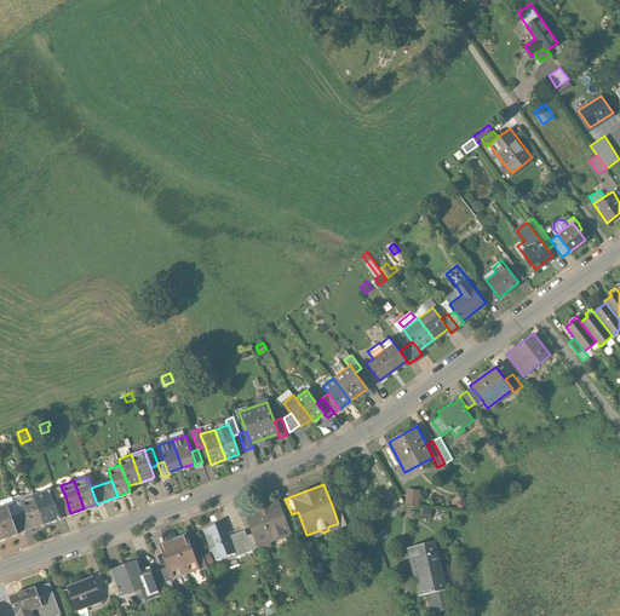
[(419,488),(407,488),(406,502),(418,504),(419,488)]
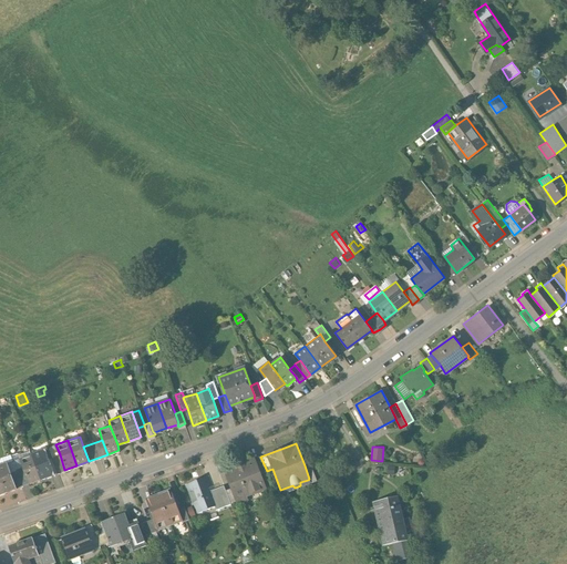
[(43,449),(31,453),(41,479),(52,474),(52,473),(47,459),(43,449)]
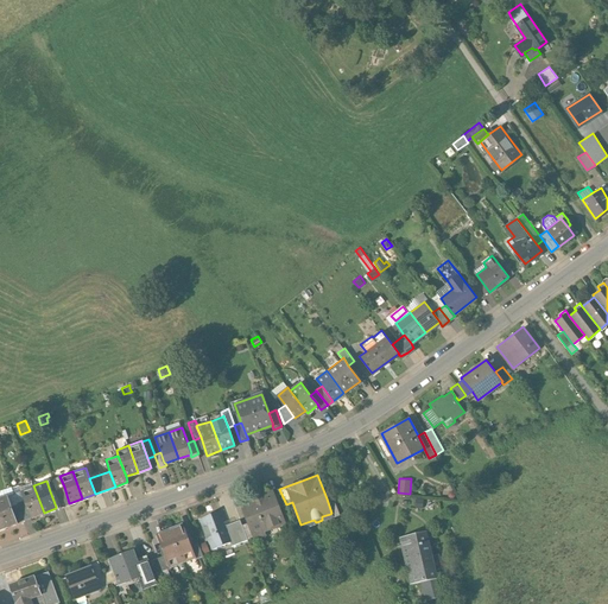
[(31,516),(44,513),(33,485),(21,490),(24,498),(31,516)]
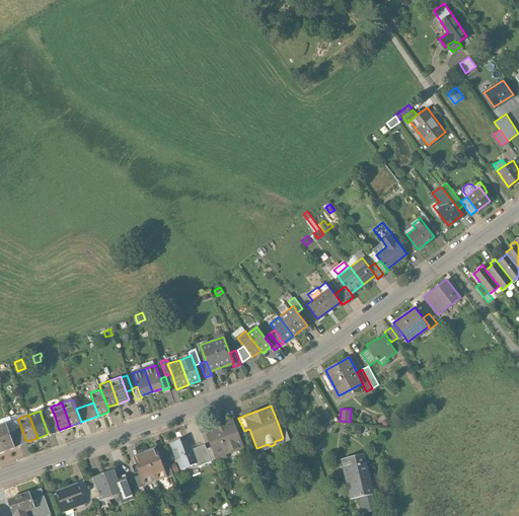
[(55,416),(43,420),(48,433),(59,430),(55,416)]
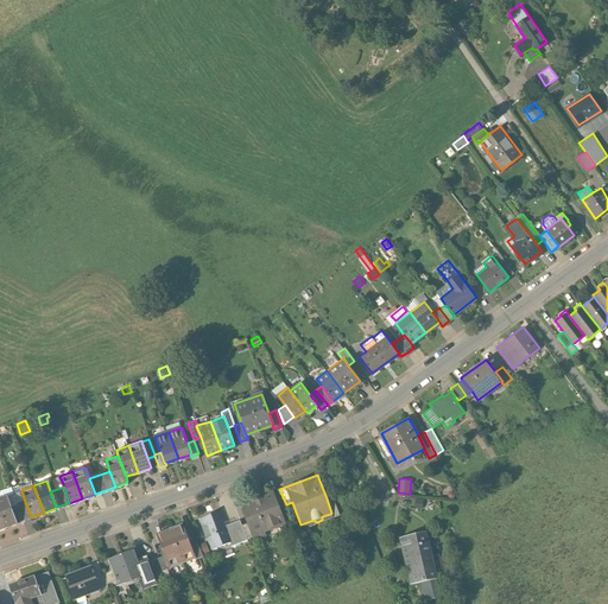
[(272,490),(254,497),(266,528),(284,521),(272,490)]
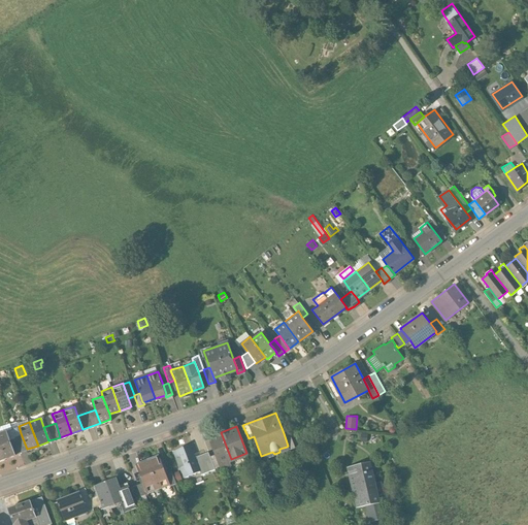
[(6,430),(0,432),(0,446),(4,457),(14,453),(9,438),(6,430)]
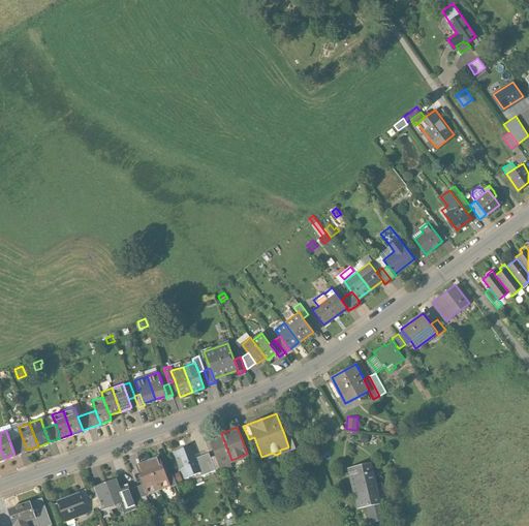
[(289,432),(284,434),(288,446),(287,447),(288,450),(296,447),(289,432)]
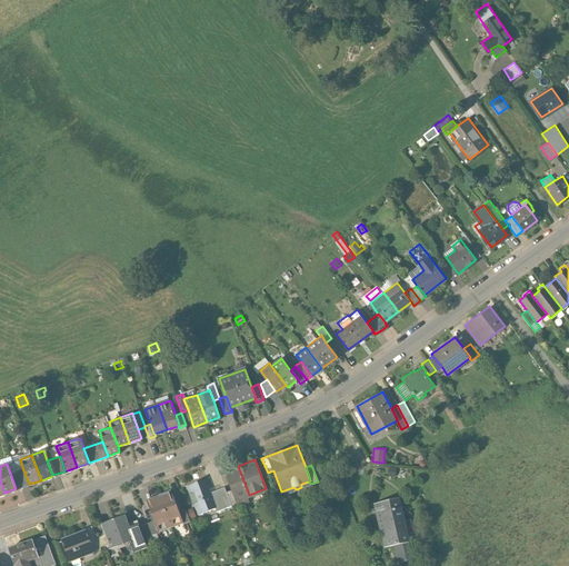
[(247,495),(249,495),(238,466),(226,470),(232,488),(238,503),(239,502),(239,504),(249,499),(247,495)]
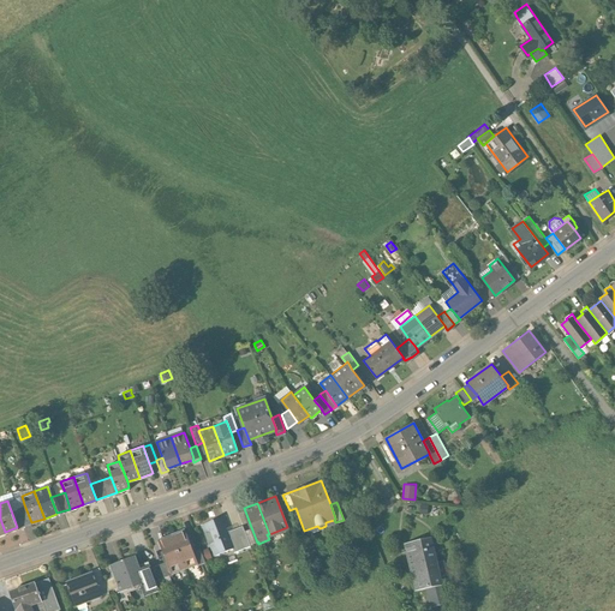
[(18,508),(11,510),(17,527),(31,522),(24,504),(18,507),(18,508)]
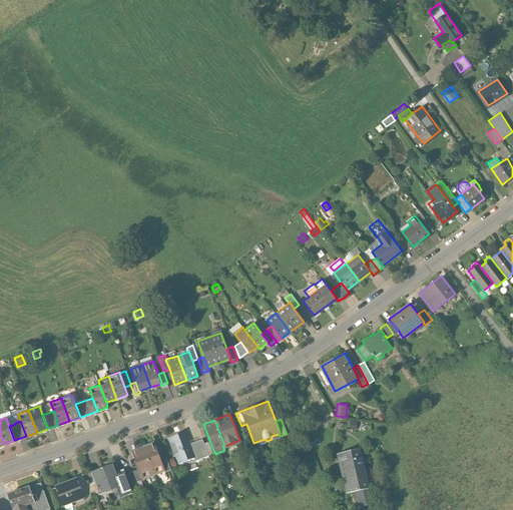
[(188,429),(168,437),(174,453),(172,453),(176,463),(194,456),(189,443),(188,440),(192,439),(188,429)]
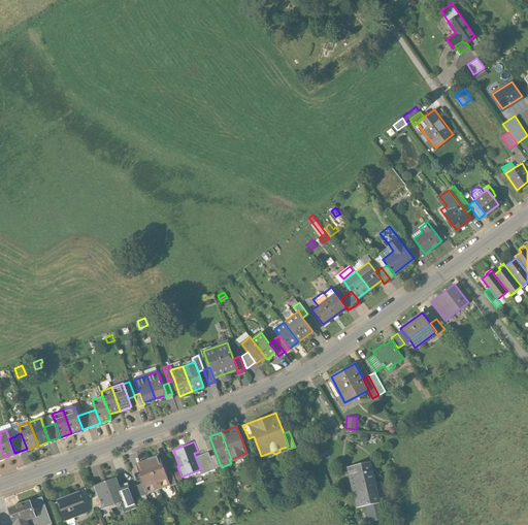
[(297,450),(289,453),(292,461),(300,458),(297,450)]
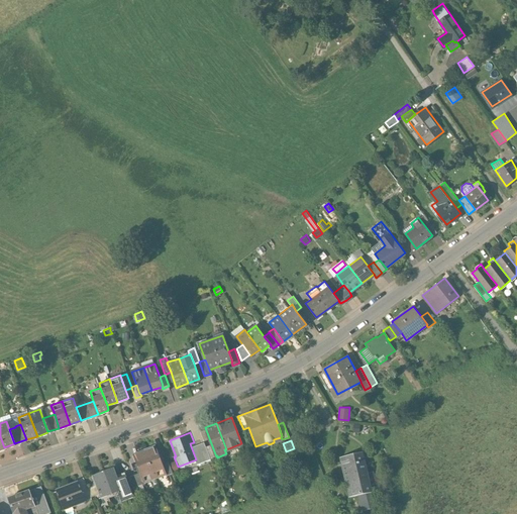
[(204,441),(191,446),(196,459),(197,464),(210,457),(206,445),(204,441)]
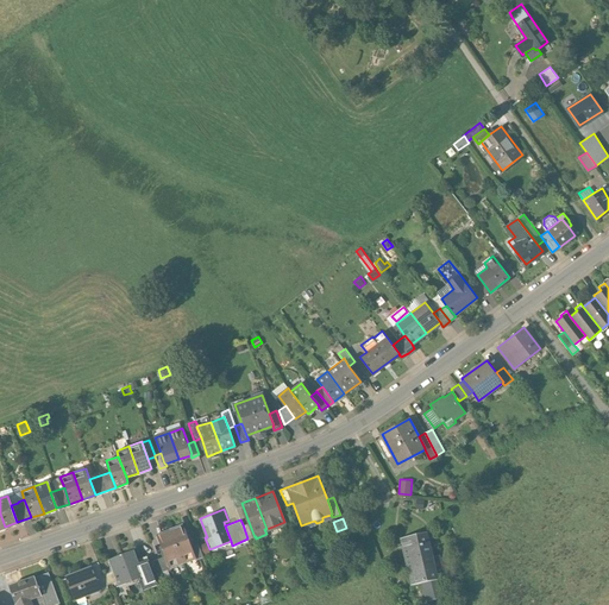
[(249,540),(255,537),(249,522),(243,524),(248,539),(249,540)]
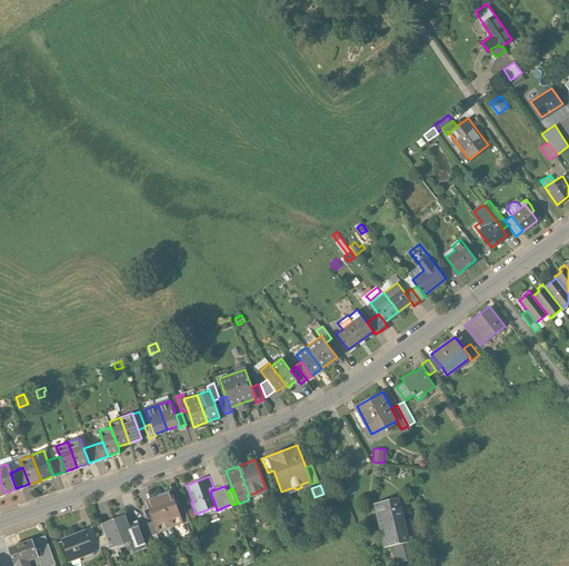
[(171,490),(159,495),(170,524),(181,519),(182,519),(179,509),(171,490)]
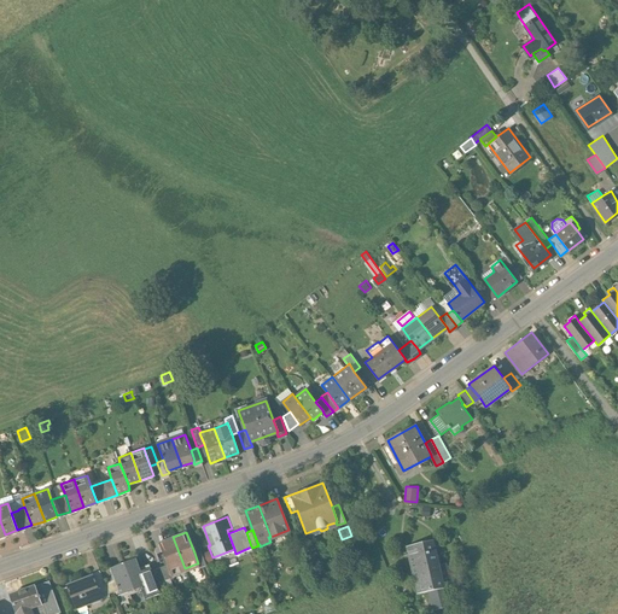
[(173,573),(185,568),(173,537),(159,543),(168,563),(168,562),(172,573),(173,573)]
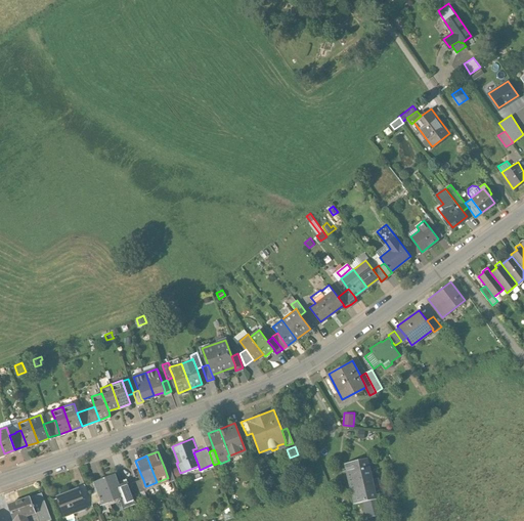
[(366,458),(345,463),(354,503),(363,501),(376,497),(373,484),(379,483),(378,477),(372,478),(370,476),(372,476),(367,463),(370,463),(369,458),(366,459),(366,458)]
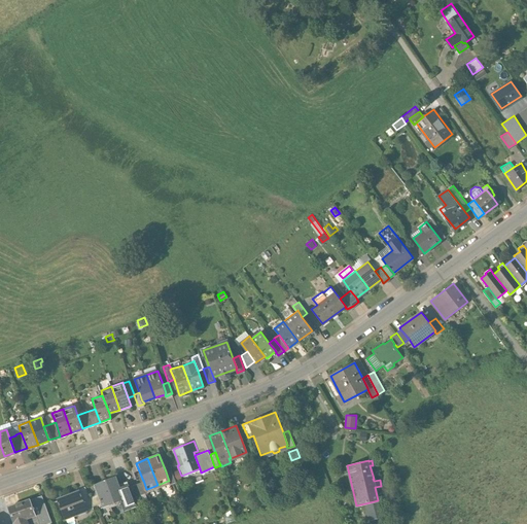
[(172,469),(166,472),(169,481),(168,481),(169,484),(176,481),(172,469)]
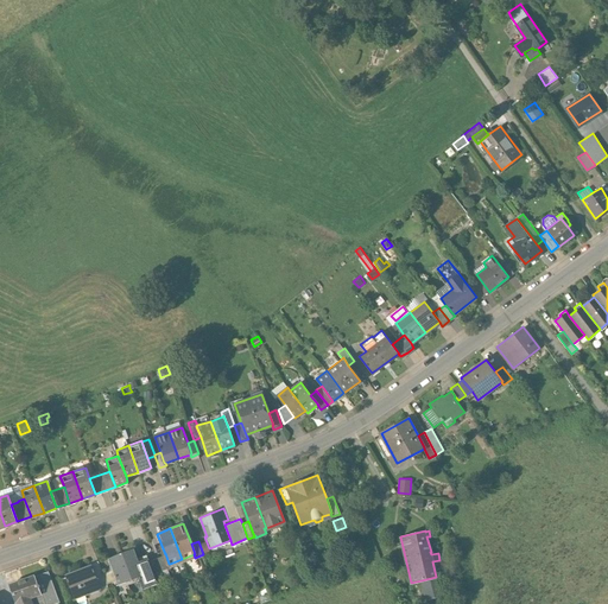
[(135,551),(124,555),(133,578),(138,576),(143,587),(157,582),(147,558),(139,560),(135,551)]
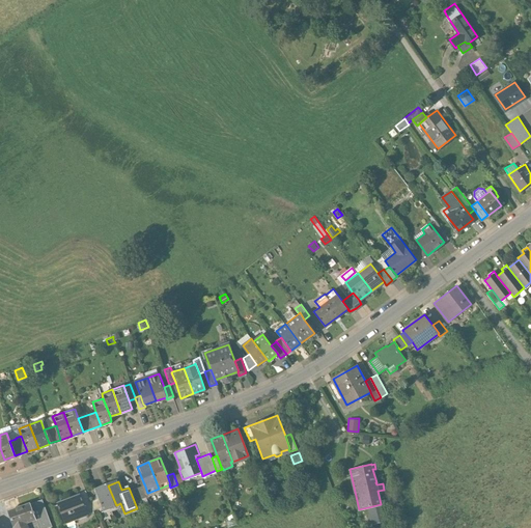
[(103,510),(116,505),(108,485),(108,482),(94,488),(103,510)]
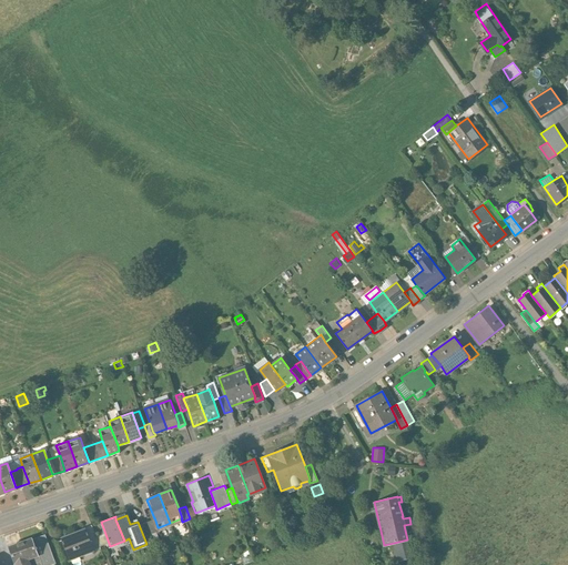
[(154,518),(148,521),(152,533),(153,533),(160,531),(159,527),(158,527),(154,517),(154,518)]
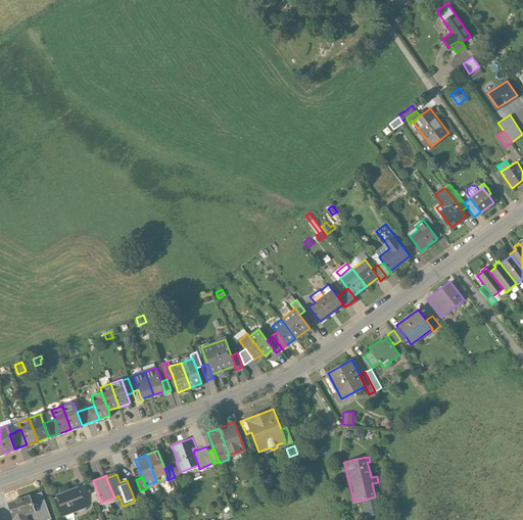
[(136,479),(130,481),(134,492),(140,490),(136,479)]
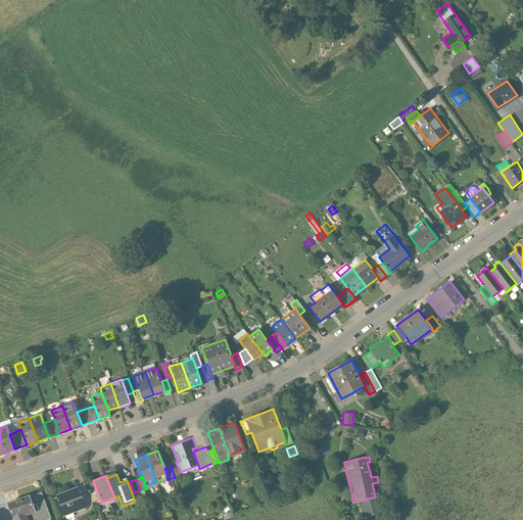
[(78,484),(79,486),(85,502),(91,499),(85,482),(78,484)]
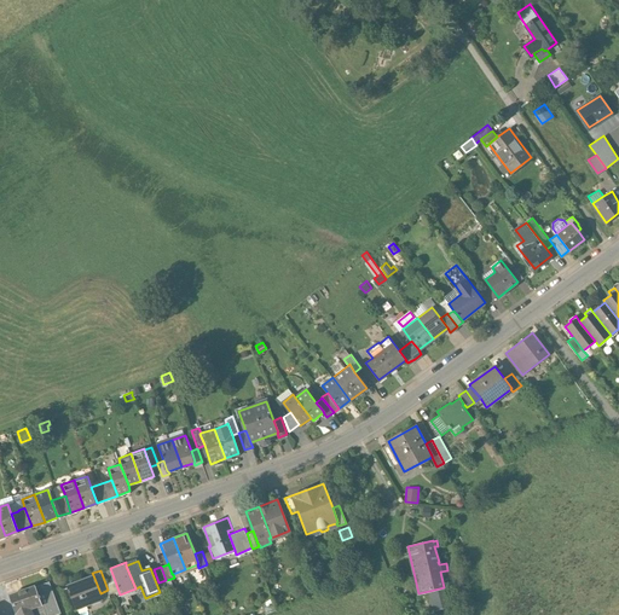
[(93,575),(67,586),(75,609),(102,598),(100,593),(93,575)]
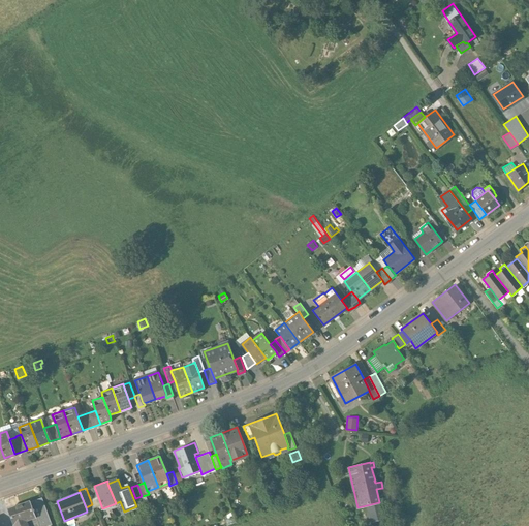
[(42,496),(30,500),(36,517),(27,520),(28,525),(43,525),(53,523),(42,496)]
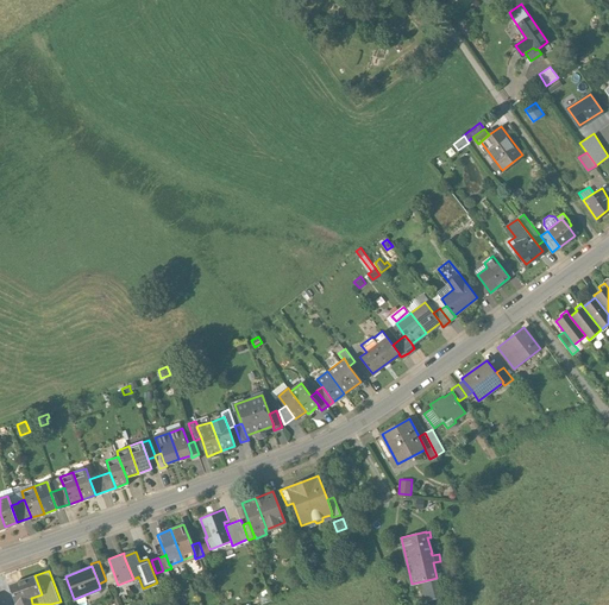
[(10,585),(16,604),(32,604),(31,598),(42,594),(35,575),(10,585)]
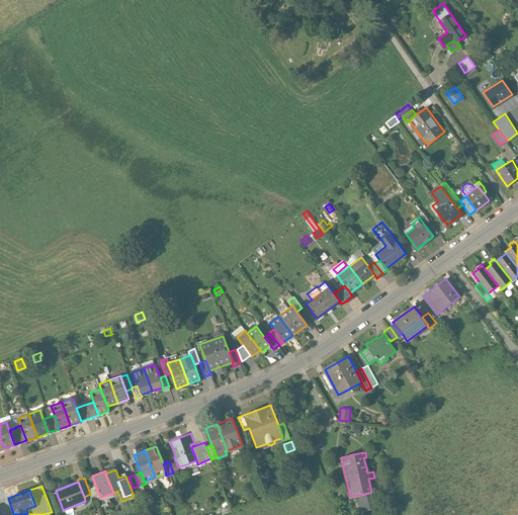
[(375,507),(371,492),(359,495),(363,510),(375,507)]
